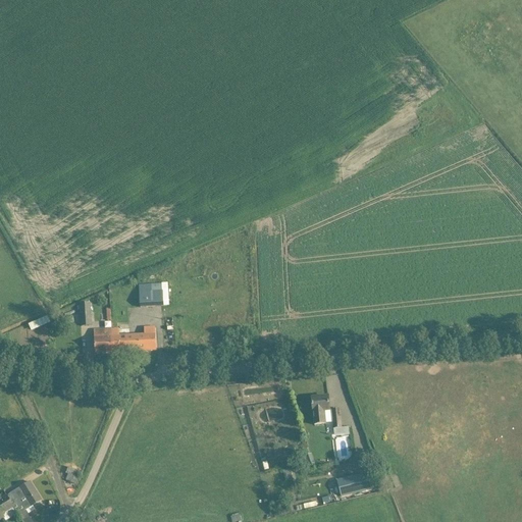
[(152,292),(140,293),(141,308),(163,306),(162,292),(152,292)]
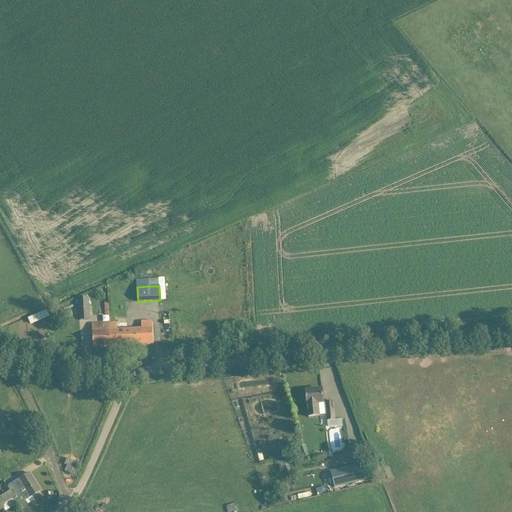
[(88,298),(79,299),(80,320),(89,319),(88,298)]
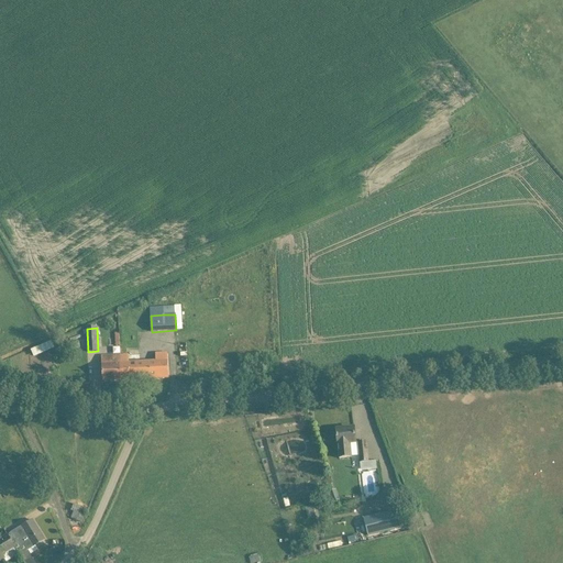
[(130,354),(119,355),(121,381),(168,378),(168,367),(167,353),(155,353),(156,361),(139,361),(130,362),(130,354)]
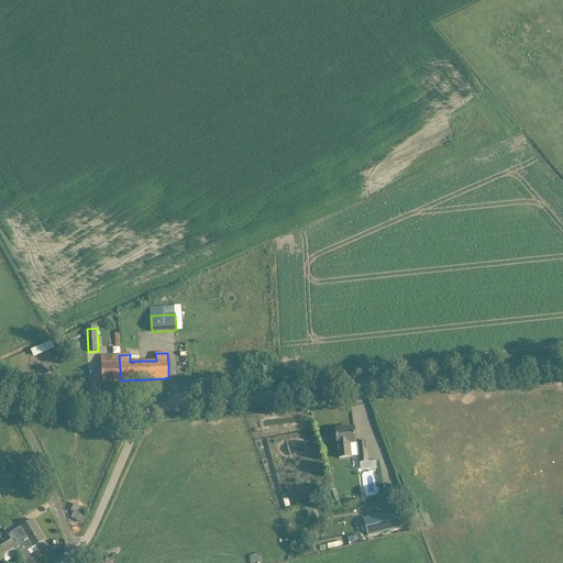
[(102,382),(121,381),(119,355),(101,355),(102,382)]
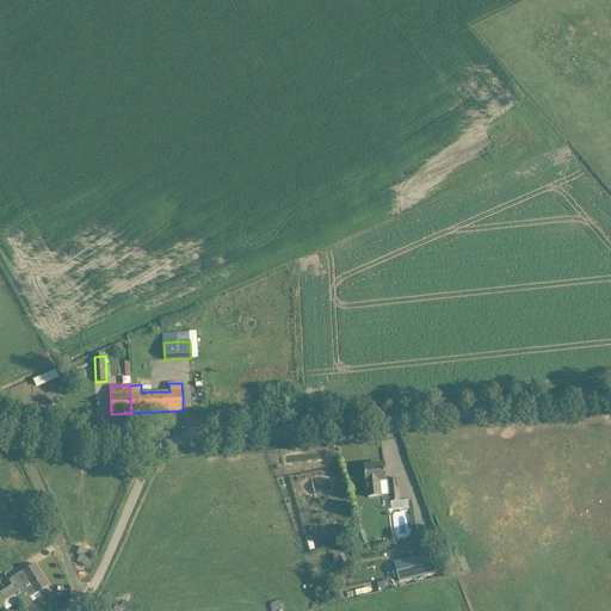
[(382,497),(381,489),(380,481),(387,481),(384,464),(365,467),(369,499),(382,497)]
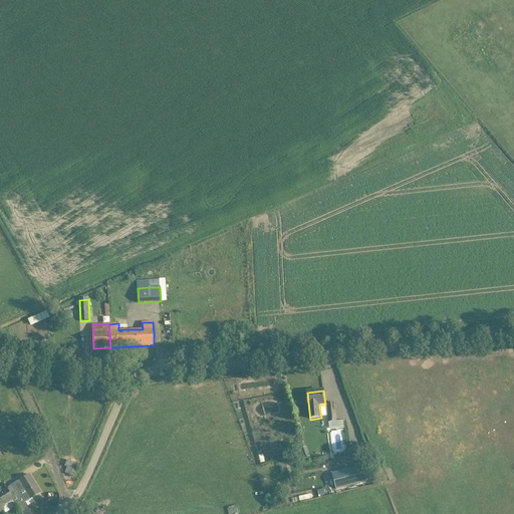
[(327,404),(328,410),(330,428),(342,427),(342,421),(336,422),(334,403),(327,404)]
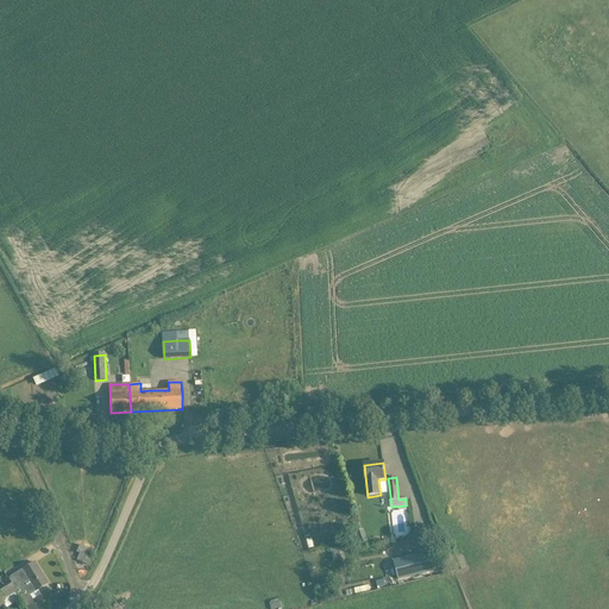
[(80,554),(77,559),(77,560),(88,565),(94,553),(80,546),(77,553),(80,554)]
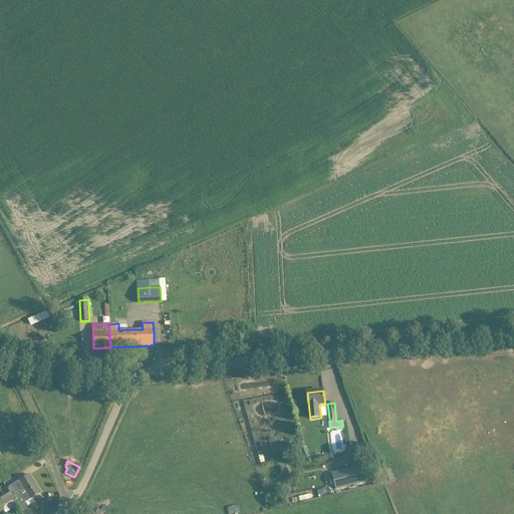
[(285,462),(278,463),(281,474),(288,472),(285,462)]
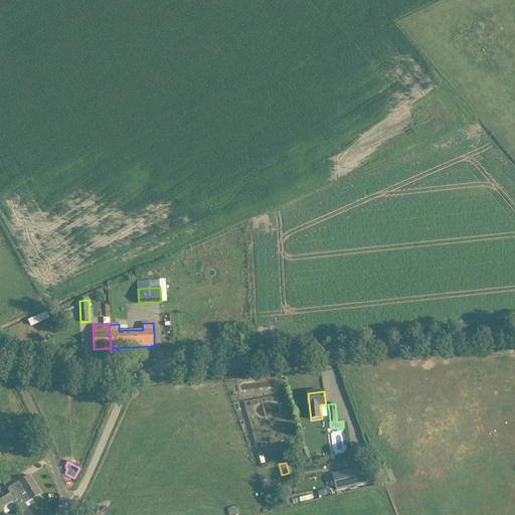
[(362,467),(333,475),(337,491),(366,484),(362,467)]
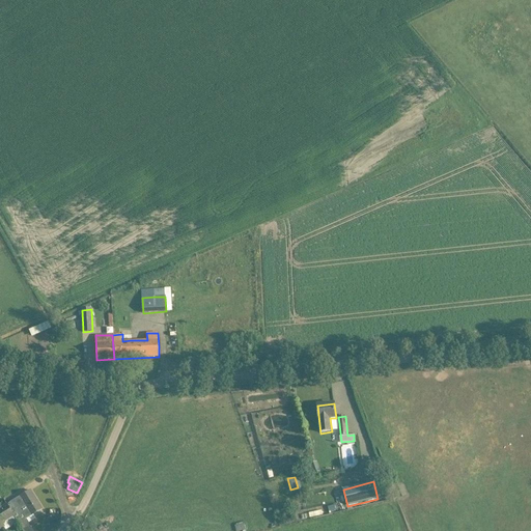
[(22,496),(7,505),(17,522),(22,530),(32,530),(26,519),(43,509),(31,491),(22,496)]
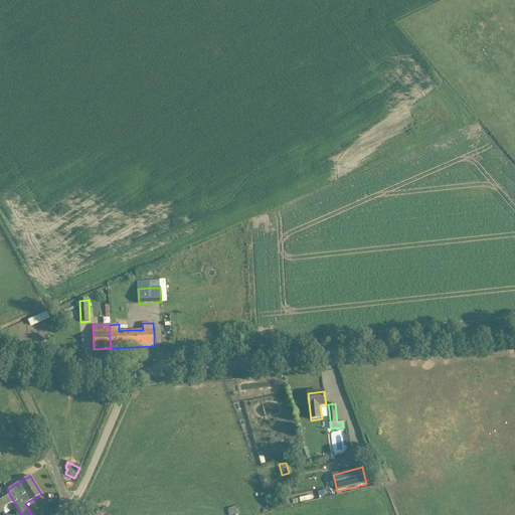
[(1,493),(0,494),(0,506),(2,510),(4,513),(11,509),(16,506),(7,490),(1,493)]
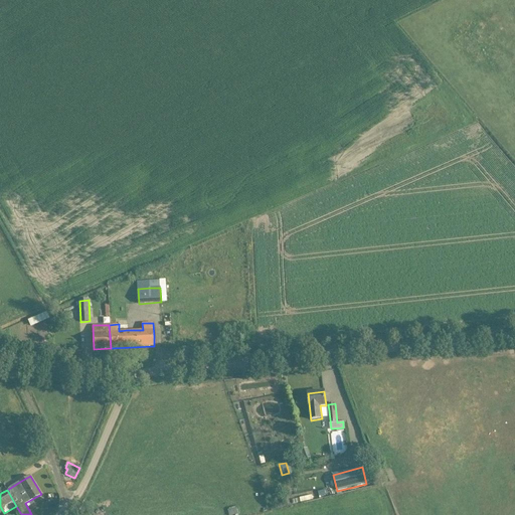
All buildings are outlined.
